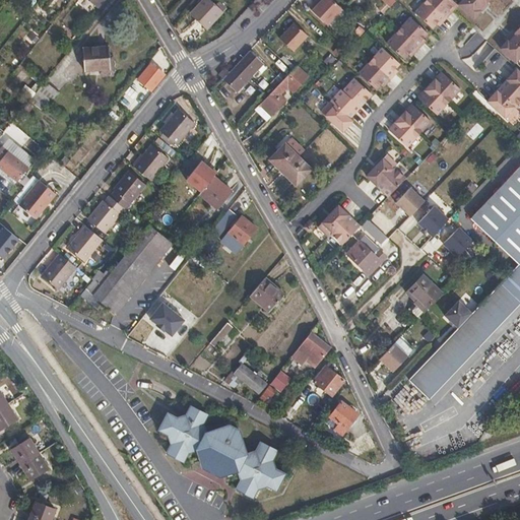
[(209,0),(203,0),(191,13),(207,28),(222,12),(209,0)]
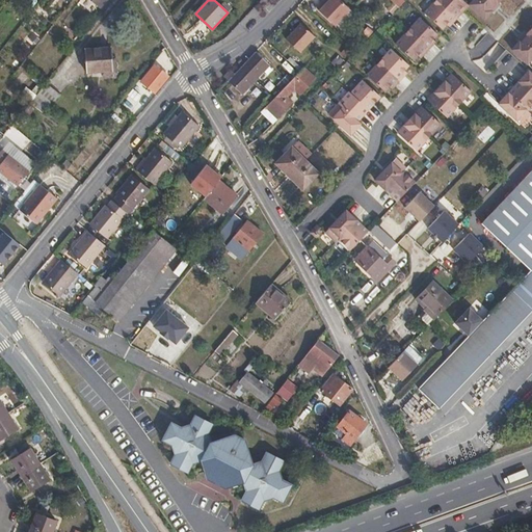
[(322,1),(316,7),(335,26),(350,9),(340,0),(328,0),(324,4),(322,1)]
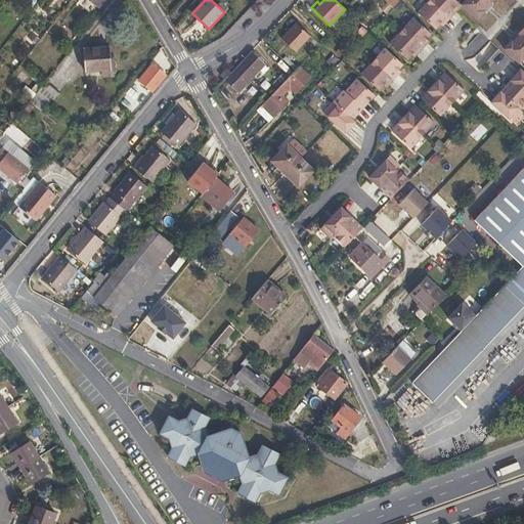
[(457,10),(462,5),(455,0),(427,0),(417,12),(435,29),(440,24),(443,27),(457,10)]
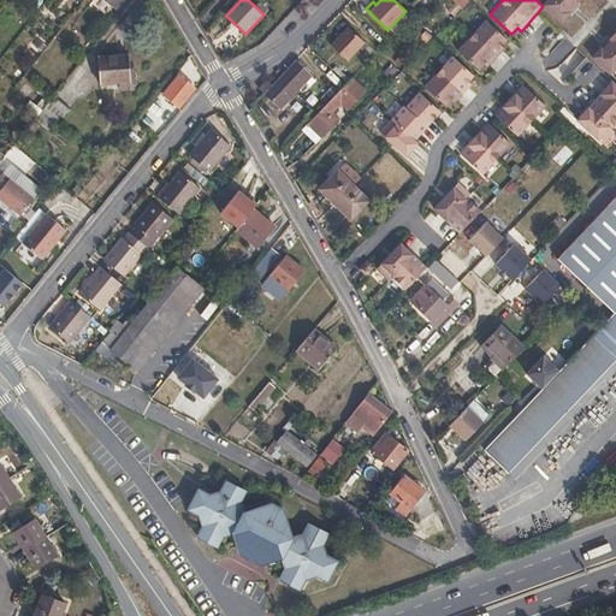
[(615,0),(548,0),(544,5),(544,6),(543,6),(538,12),(585,54),(588,49),(612,72),(615,69),(615,0)]
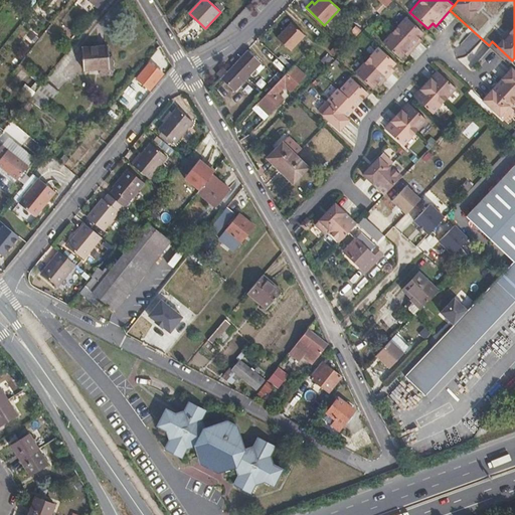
[(371,6),(366,11),(373,18),(378,13),(371,6)]
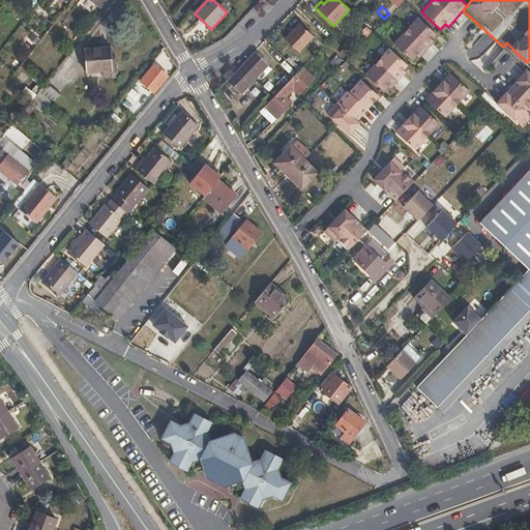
[(417,17),(393,43),(412,60),(417,55),(419,58),(435,42),(432,39),(436,34),(417,17)]
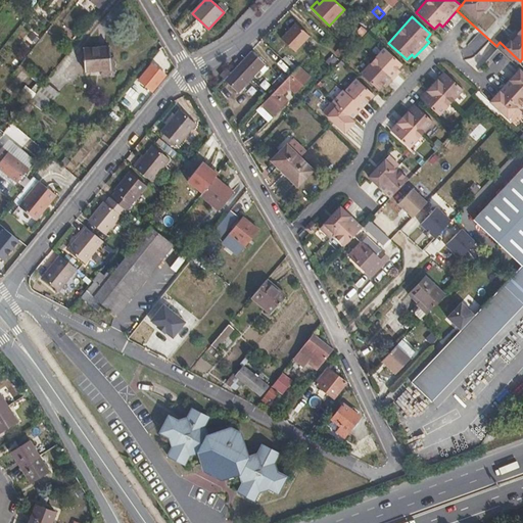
[(295,22),(281,39),(295,52),(310,36),(295,22)]
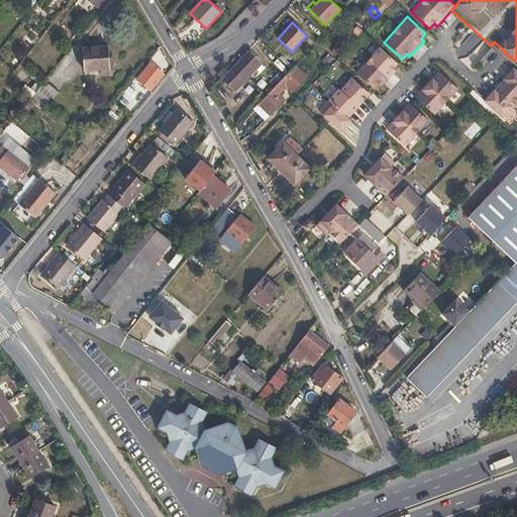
[(31,32),(27,36),(35,43),(39,38),(31,32)]
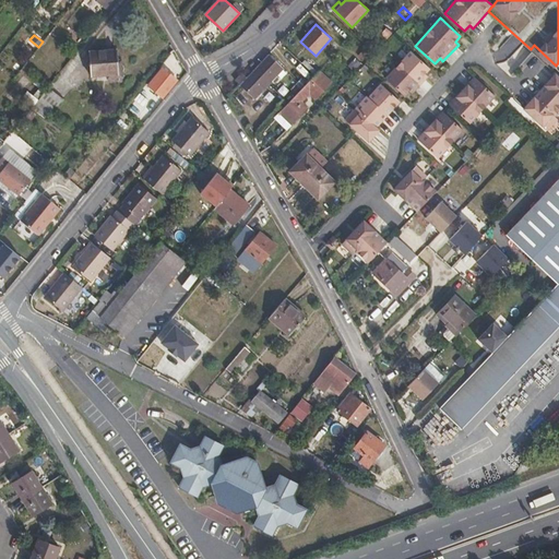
[(119,74),(118,59),(117,49),(88,51),(90,76),(106,75),(119,74)]
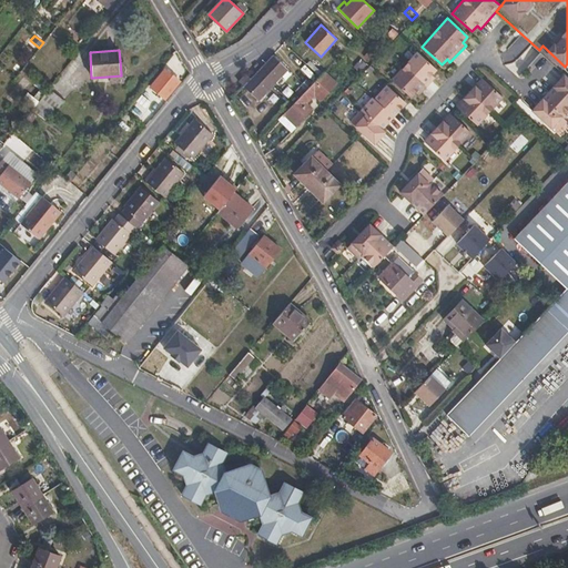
[(417,52),(392,80),(412,98),(416,92),(419,95),(435,79),(432,75),(437,70),(417,52)]
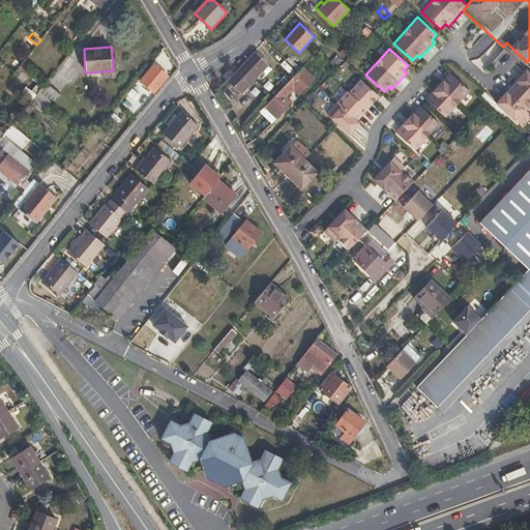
[(269,64),(255,51),(241,66),(227,81),(241,94),(257,77),(261,80),(265,75),(262,72),(269,64)]
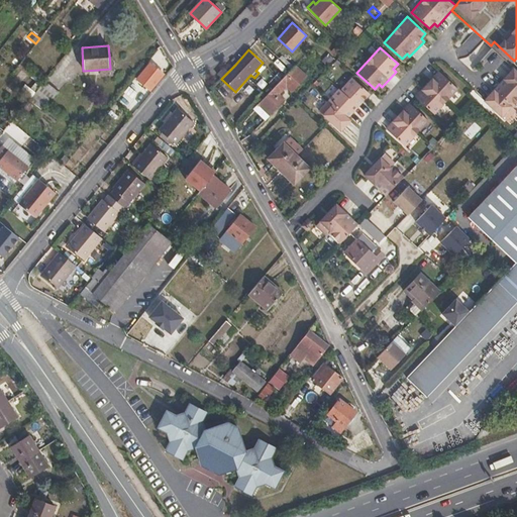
[(113,55),(109,55),(110,69),(98,70),(99,74),(114,72),(113,55)]
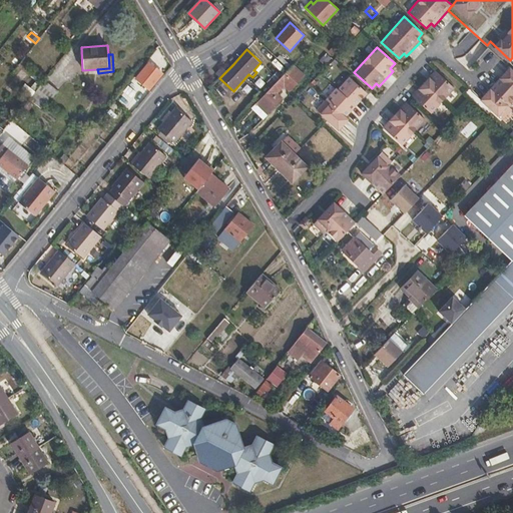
[(149,62),(136,79),(149,90),(163,74),(149,62)]
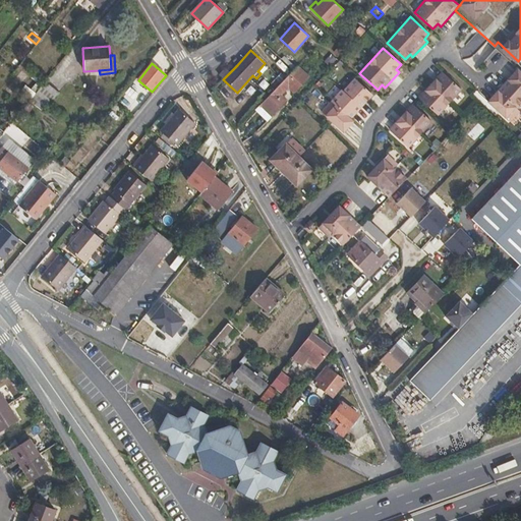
[(297,66),(293,70),(283,81),(255,109),(267,120),(286,100),(281,95),(288,87),(293,92),(308,76),(297,66)]
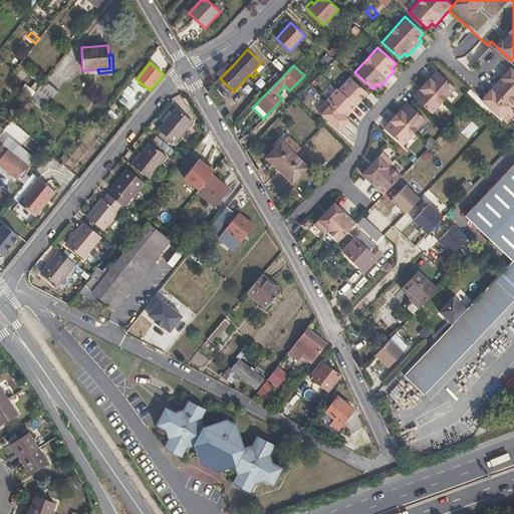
[(513,70),(509,66),(480,98),(503,119),(512,109),(510,106),(513,101),(513,70)]
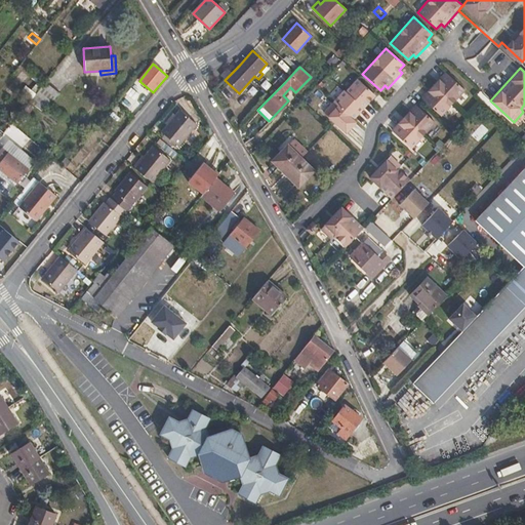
[(32,79),(42,87),(46,82),(35,74),(32,79)]
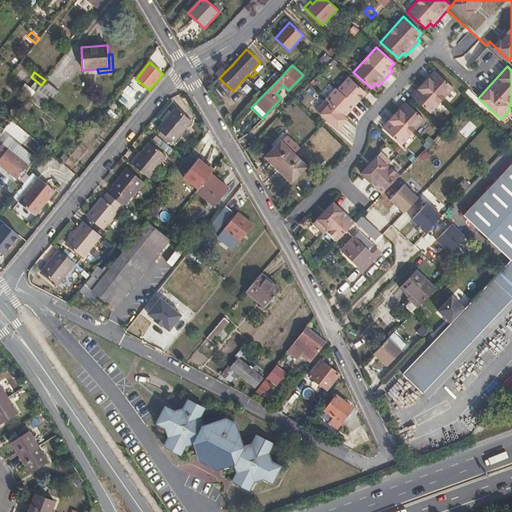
[(422,93),(416,100),(430,113),(454,88),(439,74),(433,82),(430,79),(420,90),(422,93)]
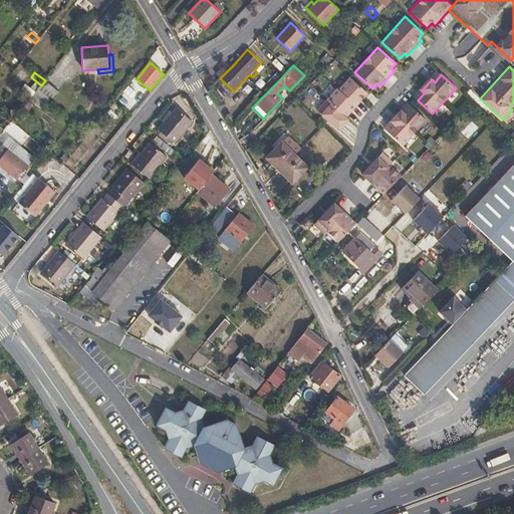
[(25,83),(35,92),(41,85),(31,77),(25,83)]
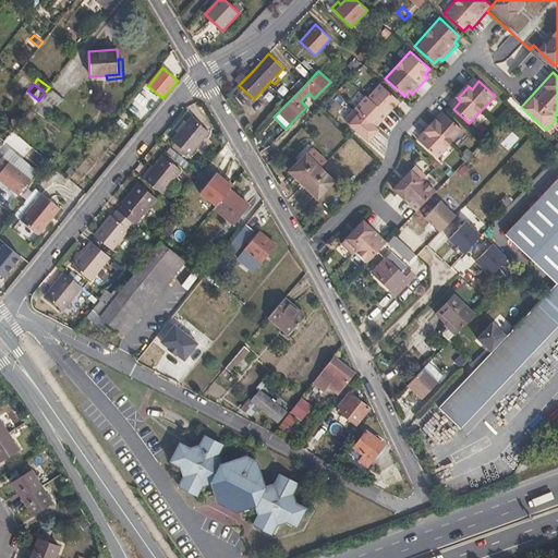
[(366,96),(344,120),(368,142),(378,130),(375,128),(399,101),(380,84),(367,97),(366,96)]
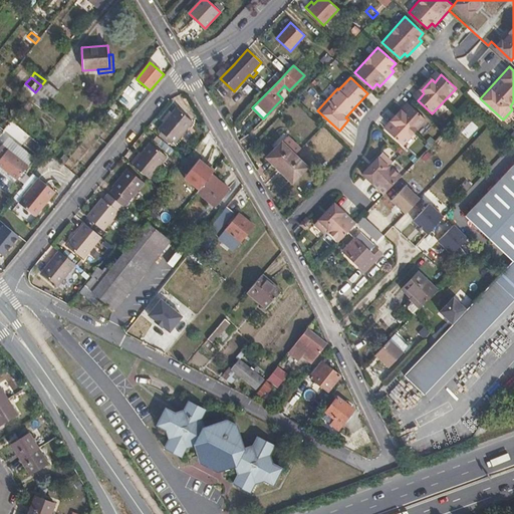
[(45,80),(29,100),(43,110),(58,91),(45,80)]
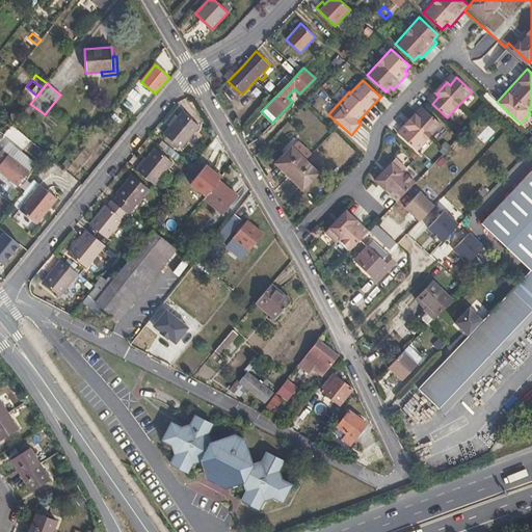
[(134,89),(129,96),(136,102),(141,96),(134,89)]
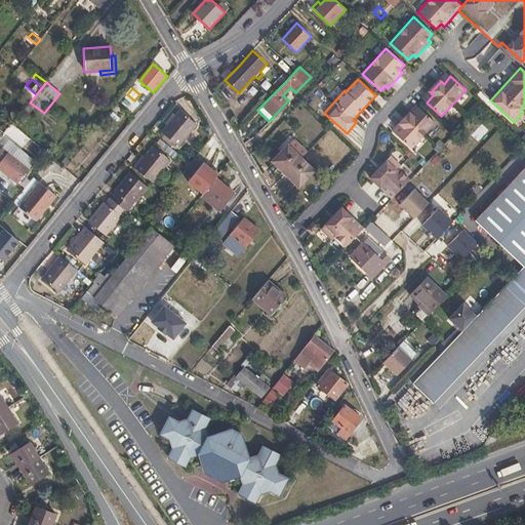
[(30,105),(25,111),(29,114),(34,108),(30,105)]
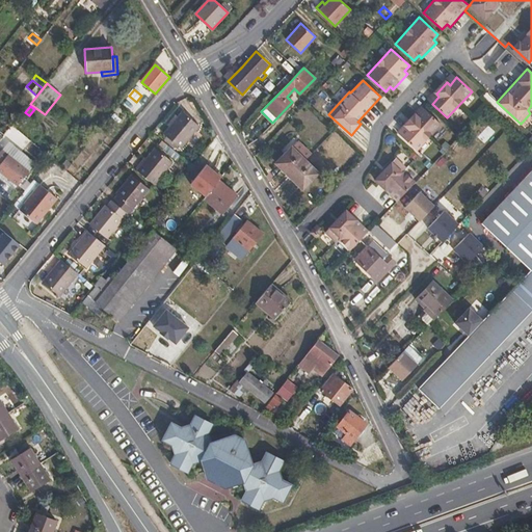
[(408,130),(402,136),(417,151),(441,124),(426,110),(419,117),(416,115),(405,127),(408,130)]
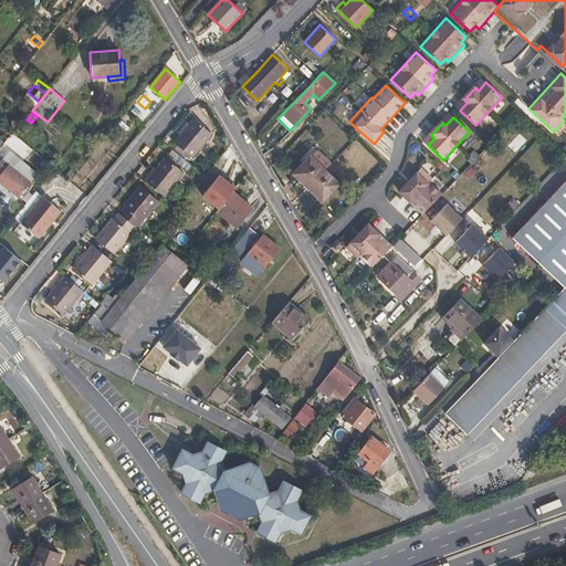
[(180,135),(169,147),(188,163),(212,134),(194,118),(180,135)]
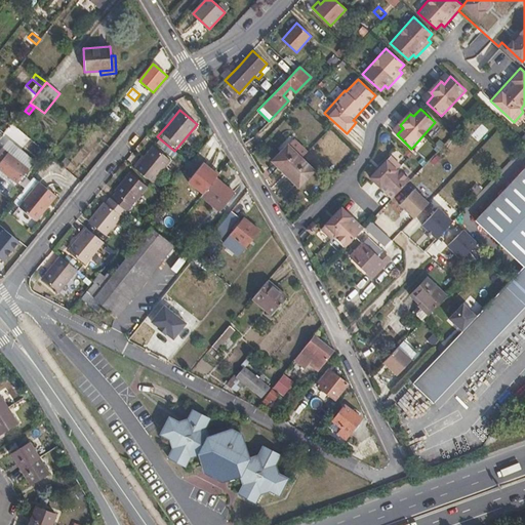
[(269,121),(257,110),(251,117),(263,128),(269,121)]
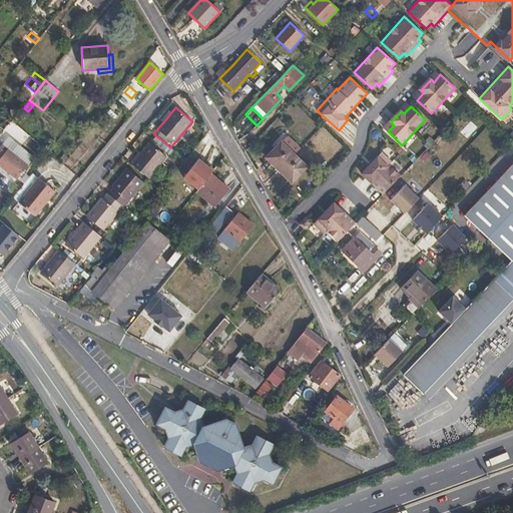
[(442,132),(420,154),(398,178),(417,197),(461,150),(449,139),(442,132)]
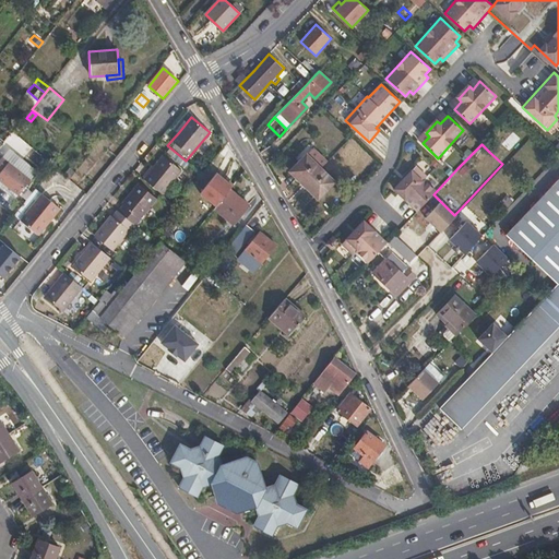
[(497,144),(489,152),(502,164),(509,156),(497,144)]
